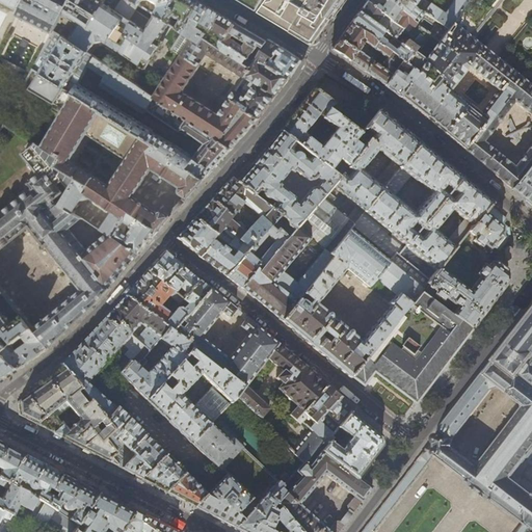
[(0,0),(0,1),(20,11),(25,0),(0,0)]
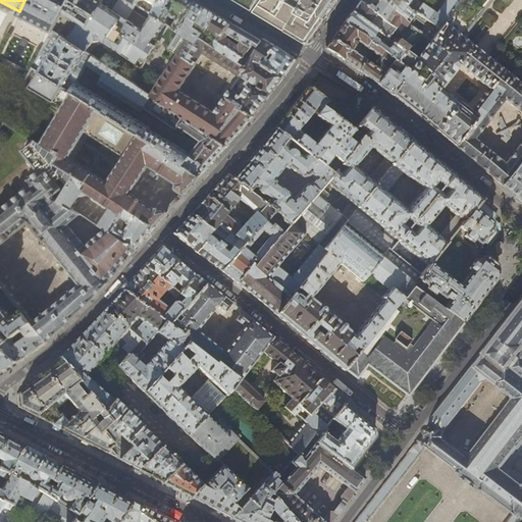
[(24,0),(19,11),(17,15),(29,21),(52,34),(53,32),(68,0),(96,14),(102,0),(24,0)]
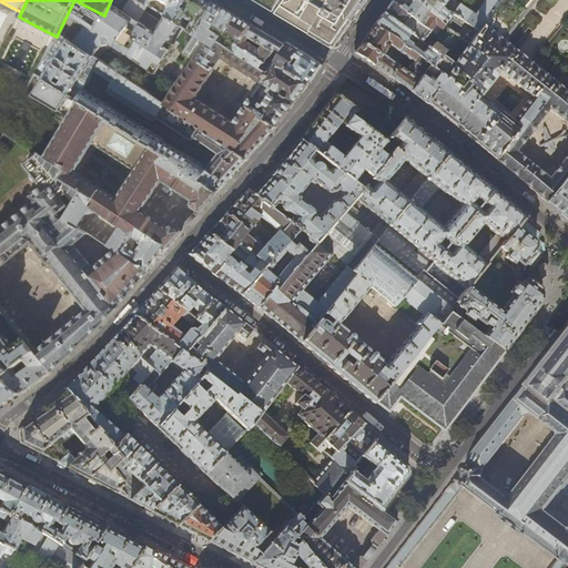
[(84,29),(74,46),(94,58),(101,47),(110,46),(154,74),(173,44),(171,43),(181,27),(175,22),(165,17),(164,20),(146,9),(149,6),(140,1),(139,0),(131,0),(129,3),(123,0),(111,0),(104,16),(95,29),(93,34),(84,29)]
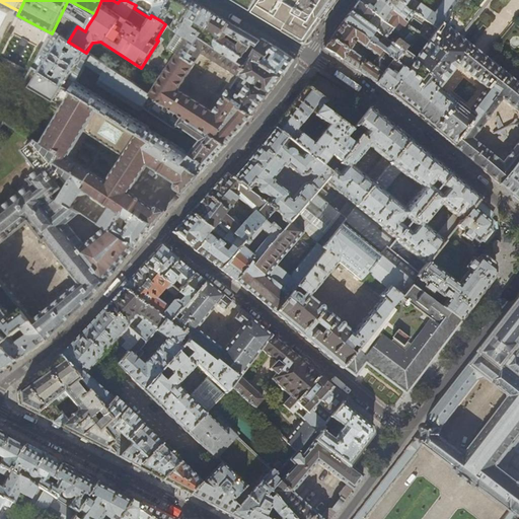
[(128,0),(128,1),(136,5),(140,8),(143,0),(148,0),(155,5),(155,8),(151,15),(160,20),(170,0),(128,0)]
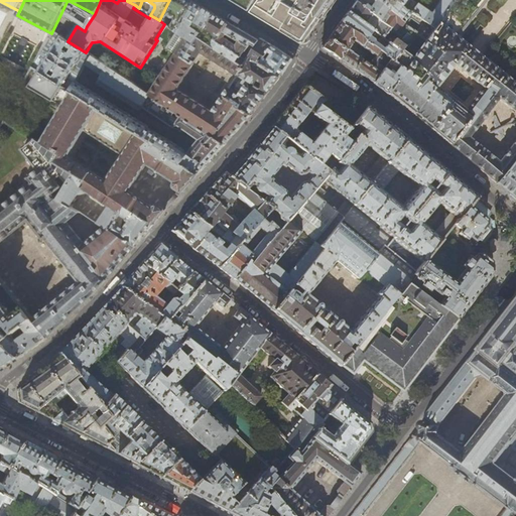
[(177,32),(185,17),(194,2),(188,0),(169,0),(159,20),(164,24),(177,32)]
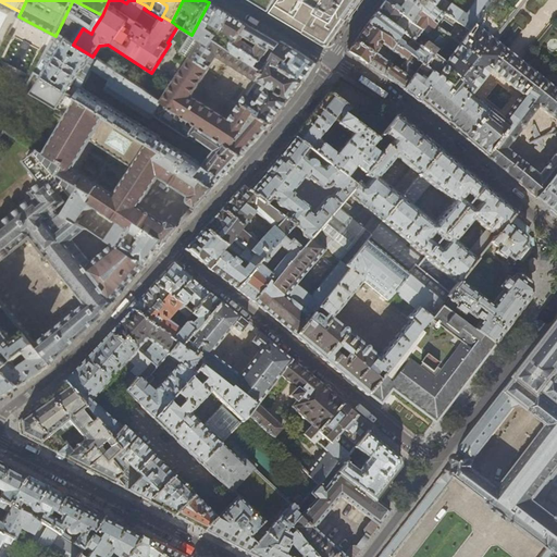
[(248,0),(265,10),(270,0),(248,0)]
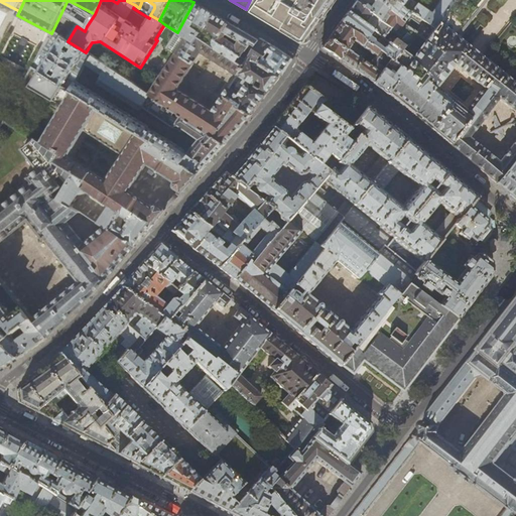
[(335,0),(256,0),(254,4),(250,11),(292,37),(304,44),(306,41),(307,40),(335,0)]
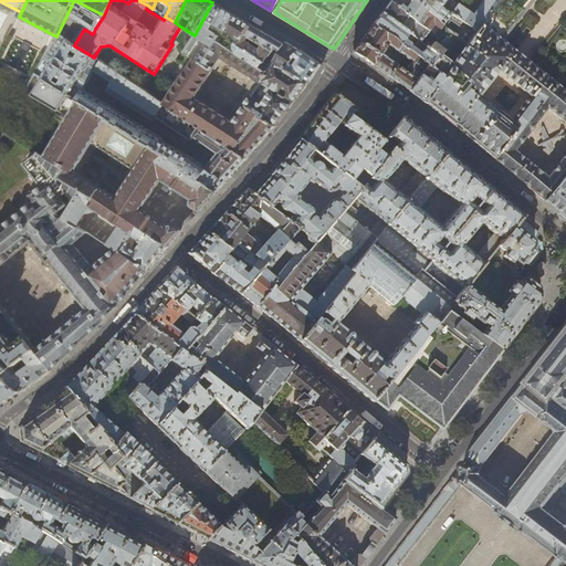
[(435,37),(442,27),(407,0),(390,0),(390,1),(389,2),(427,31),(435,37)]
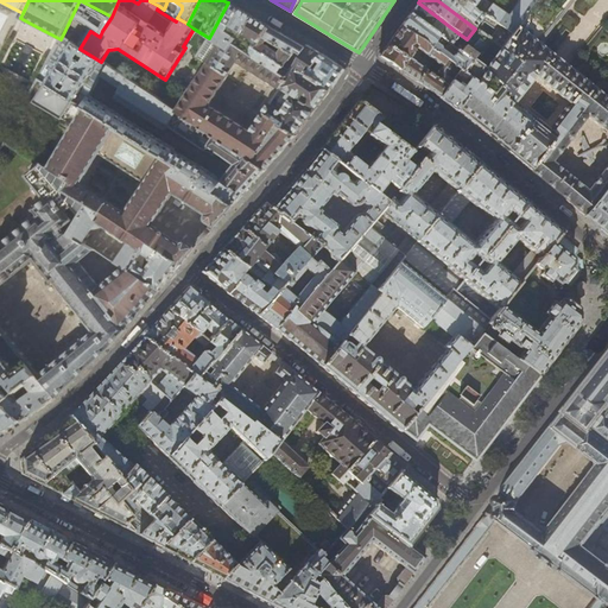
[(437,0),(475,29),(501,48),(511,35),(464,0),(437,0)]
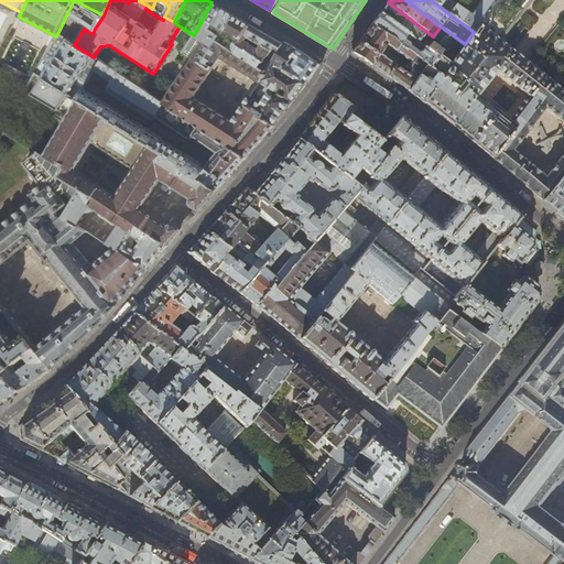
[(441,117),(456,130),(488,155),(517,179),(542,199),(563,172),(563,91),(500,40),(531,0),(497,0),(474,32),(465,44),(441,26),(433,36),(425,31),(418,42),(436,56),(429,67),(442,78),(423,102),(441,117)]
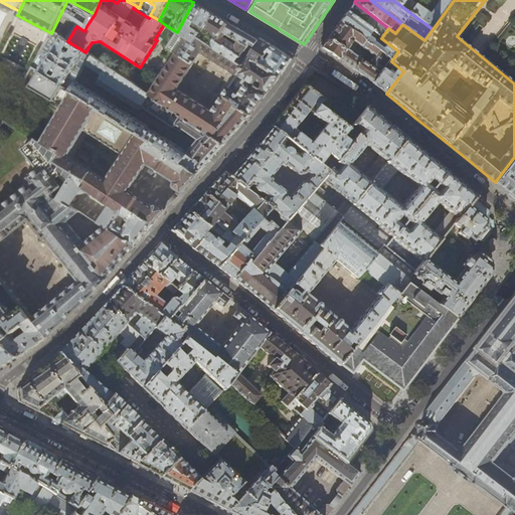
[(393,0),(433,29),(454,0),(393,0)]
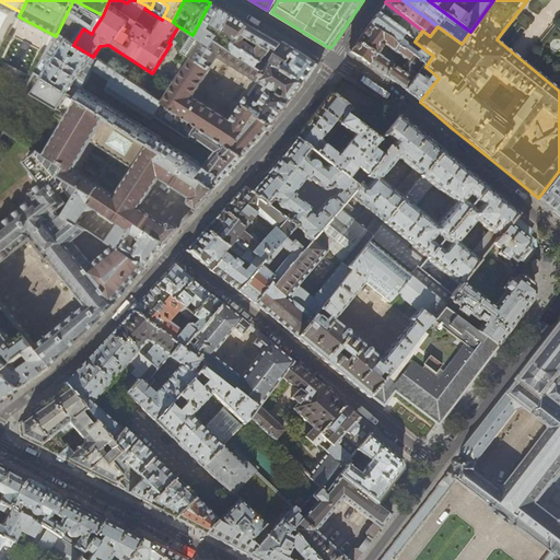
[(219,8),(210,2),(201,19),(212,25),(221,9),(219,8)]
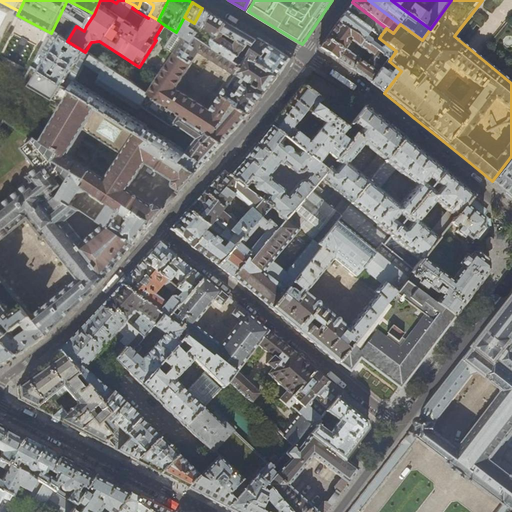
[(349,7),(345,13),(379,38),(386,28),(352,2),(349,7)]
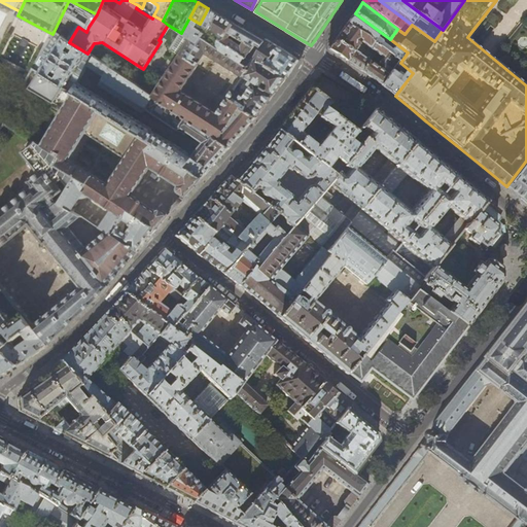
[(217,13),(208,8),(200,24),(211,30),(219,14),(217,13)]
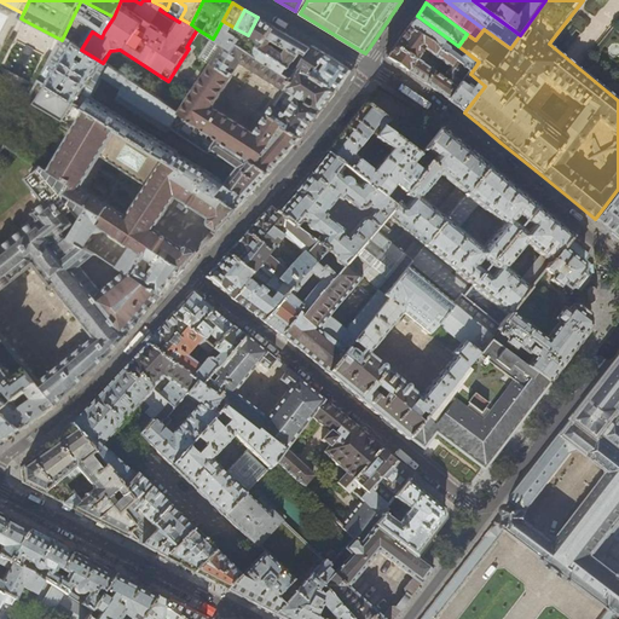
[(410,25),(409,27),(467,71),(470,74),(479,62),(458,46),(417,16),(410,25)]
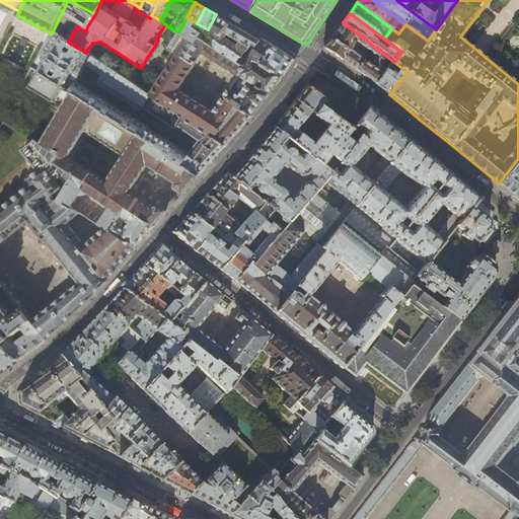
[(229,22),(216,14),(208,29),(197,23),(187,17),(178,32),(168,49),(177,55),(195,65),(203,53),(238,75),(238,76),(242,78),(236,88),(237,91),(242,94),(241,97),(230,89),(225,97),(238,106),(252,116),(263,101),(283,76),(294,61),(293,59),(268,43),(263,39),(262,41),(229,22)]
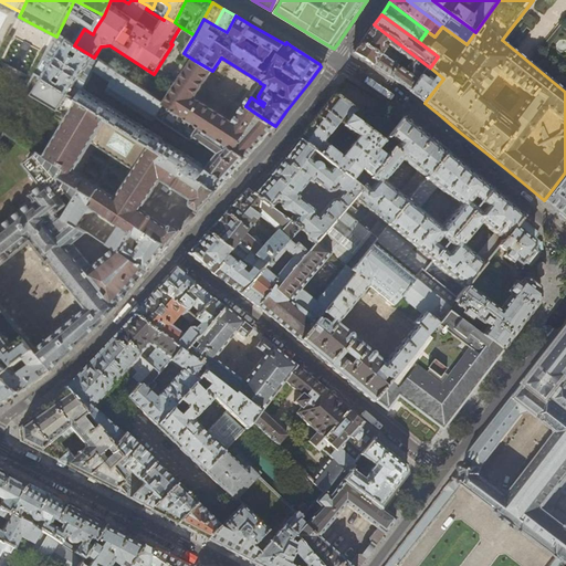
[(355,53),(370,64),(374,67),(389,77),(409,92),(427,65),(374,24),(354,52),(354,53),(355,53)]
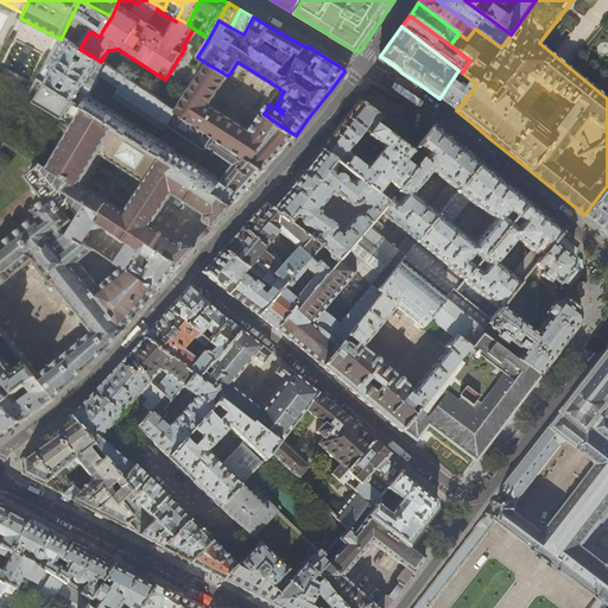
[(197,177),(195,181),(232,206),(245,191),(265,170),(238,152),(177,113),(101,62),(80,49),(62,37),(61,39),(39,81),(44,84),(169,162),(197,177)]
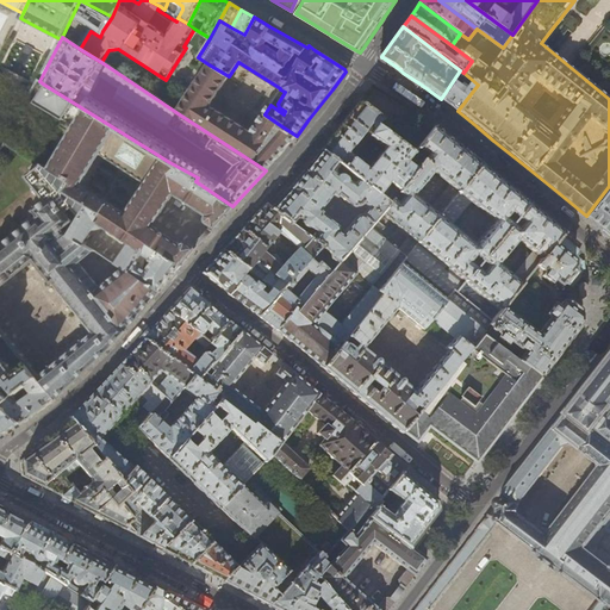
[(14,70),(23,74),(32,47),(24,44),(14,70)]
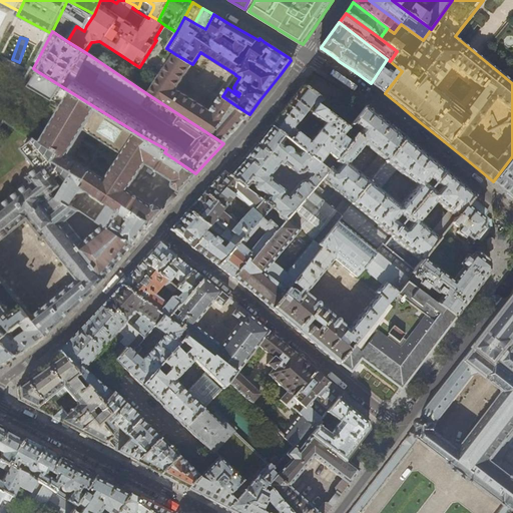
[(244,120),(249,114),(235,105),(222,96),(221,96),(211,111),(176,89),(192,64),(175,54),(162,74),(149,95),(200,128),(223,143),(227,138),(244,120)]
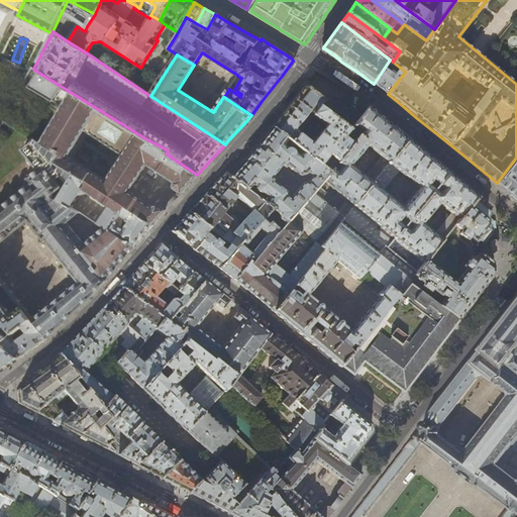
[(387,93),(388,94),(405,72),(393,62),(390,60),(374,84),(387,93)]
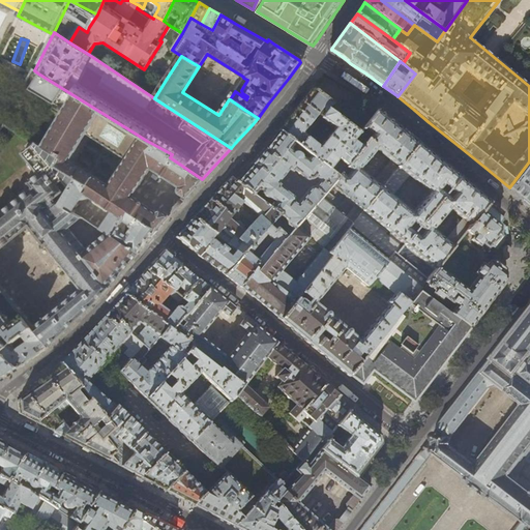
[(179,192),(179,193),(186,198),(195,188),(202,179),(170,157),(172,154),(147,141),(38,74),(29,89),(65,110),(42,148),(63,159),(59,169),(77,179),(60,206),(75,214),(86,196),(113,213),(102,231),(110,235),(114,237),(125,221),(140,218),(157,231),(164,224),(170,216),(163,212),(162,212),(160,212),(157,214),(133,198),(152,170),(180,188),(179,189),(179,192)]
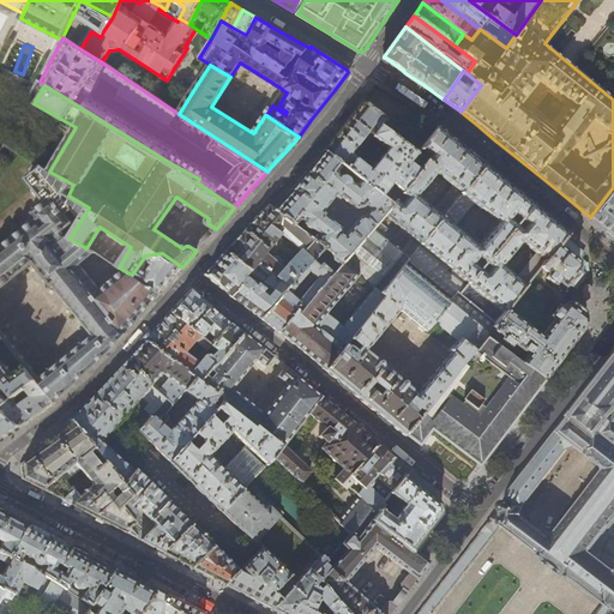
[(384,121),(372,112),(361,103),(339,131),(323,152),(339,166),(349,173),(391,205),(421,168),(419,167),(416,168),(415,169),(408,163),(414,155),(379,127),(384,121)]
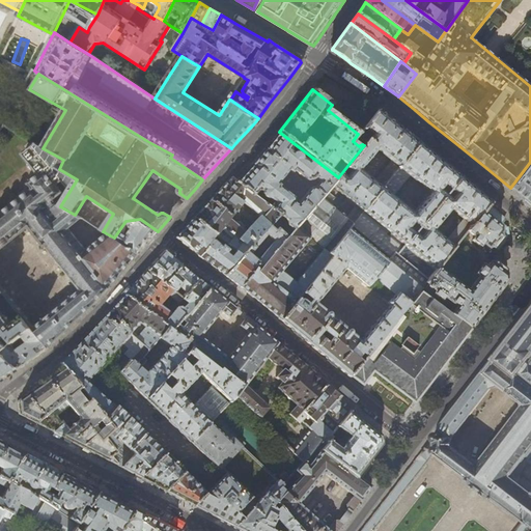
[(329,254),(352,226),(419,143),(407,134),(378,110),(360,134),(367,140),(364,145),(338,177),(332,186),(360,207),(350,220),(330,204),(335,198),(327,191),(296,228),(329,254)]
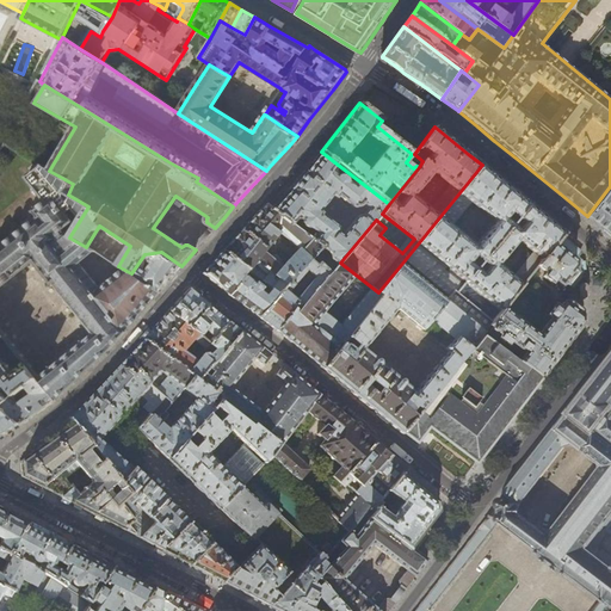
[(334,168),(338,165),(321,152),(294,185),(271,210),(291,226),(295,220),(298,220),(302,222),(303,224),(304,227),(306,228),(309,229),(314,234),(310,240),(321,247),(309,261),(316,267),(319,264),(331,275),(340,263),(376,220),(382,214),(389,204),(347,172),(343,177),(340,176),(338,177),(334,173),(334,168)]
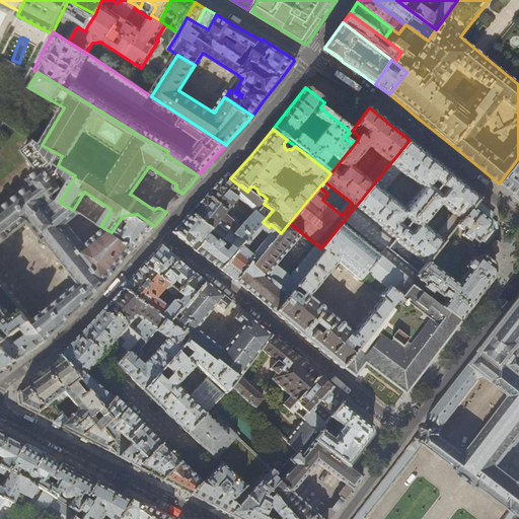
[(386,246),(388,247),(450,173),(430,157),(410,140),(344,221),(381,252),(386,246)]
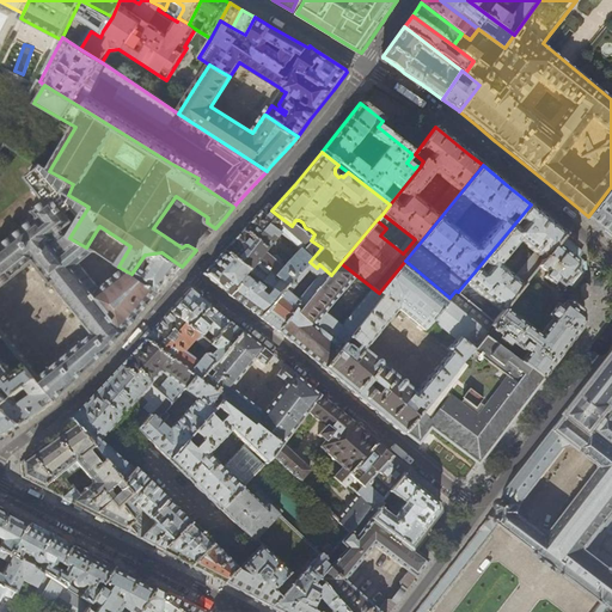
[(38,378),(56,401),(83,375),(110,350),(138,319),(157,297),(160,292),(132,274),(127,271),(101,291),(80,265),(96,252),(86,248),(69,238),(89,207),(68,195),(73,184),(49,171),(41,166),(26,178),(46,202),(34,213),(37,219),(0,248),(0,287),(1,287),(1,288),(4,286),(4,285),(7,282),(11,279),(11,280),(14,277),(14,276),(18,274),(22,270),(22,271),(25,269),(24,268),(29,264),(32,262),(34,262),(35,263),(36,262),(42,269),(41,270),(44,274),(50,280),(49,281),(51,285),(54,283),(60,291),(59,291),(61,294),(62,293),(68,301),(67,301),(69,305),(71,304),(77,311),(75,312),(78,316),(79,314),(85,322),(84,323),(86,326),(87,325),(93,332),(92,334),(93,335),(92,336),(92,337),(85,343),(85,342),(81,346),(74,352),(74,350),(71,354),(72,354),(67,357),(63,361),(63,360),(60,362),(61,363),(54,368),(53,368),(49,371),(50,372),(43,378),(42,377),(41,378),(40,377),(37,378),(38,378)]
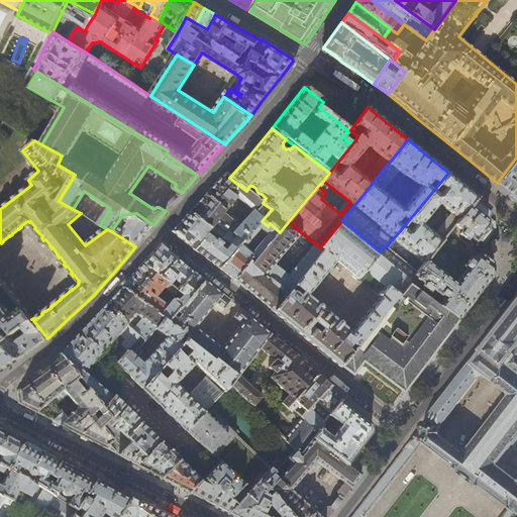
[(516,158),(497,183),(516,199),(516,158)]
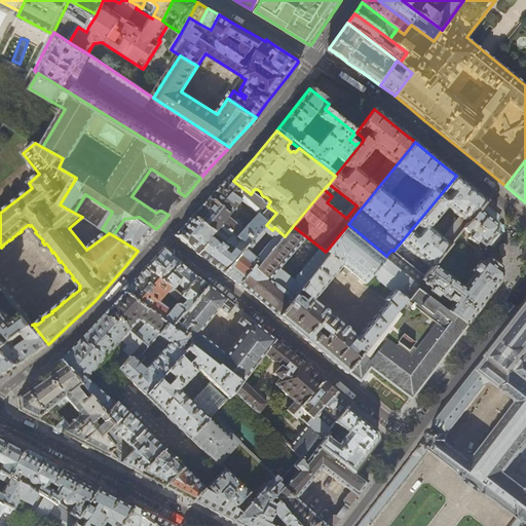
[(230,178),(229,176),(211,195),(208,199),(191,217),(213,233),(239,255),(266,225),(276,213),(267,207),(251,194),(233,181),(230,178)]
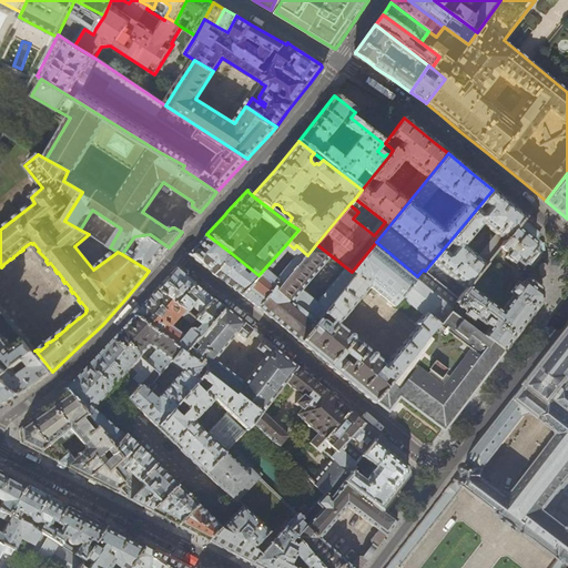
[(516,229),(520,222),(526,216),(514,206),(493,190),(425,271),(458,298),(467,286),(500,246),(516,229)]
